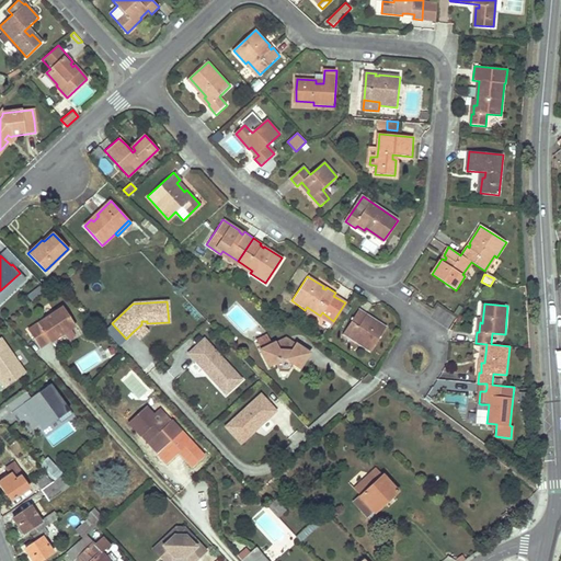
[(61,307),(27,330),(38,347),(47,341),(49,343),(65,332),(71,328),(75,325),(61,307)]
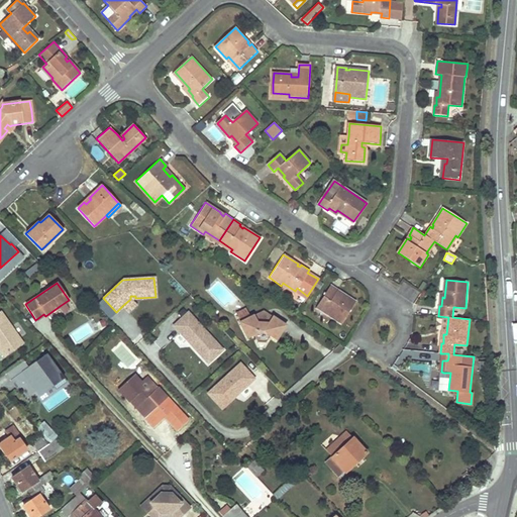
[(404,283),(398,293),(414,302),(420,292),(404,283)]
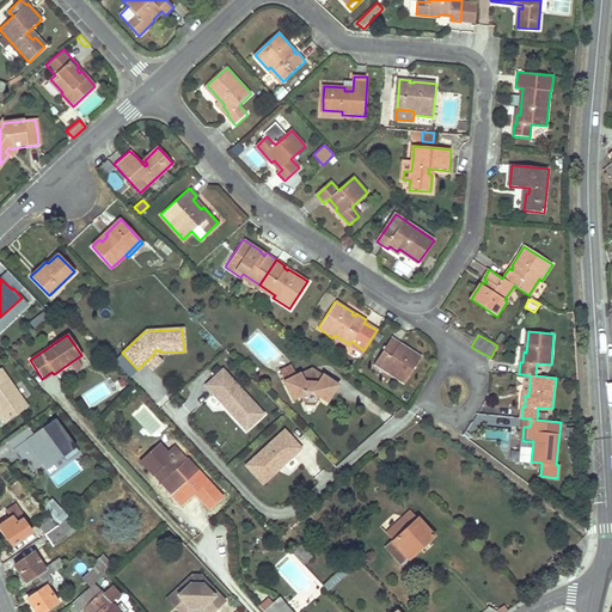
[(390,336),(383,348),(374,361),(390,371),(387,373),(403,384),(420,355),(403,344),(402,347),(397,344),(399,341),(390,336)]
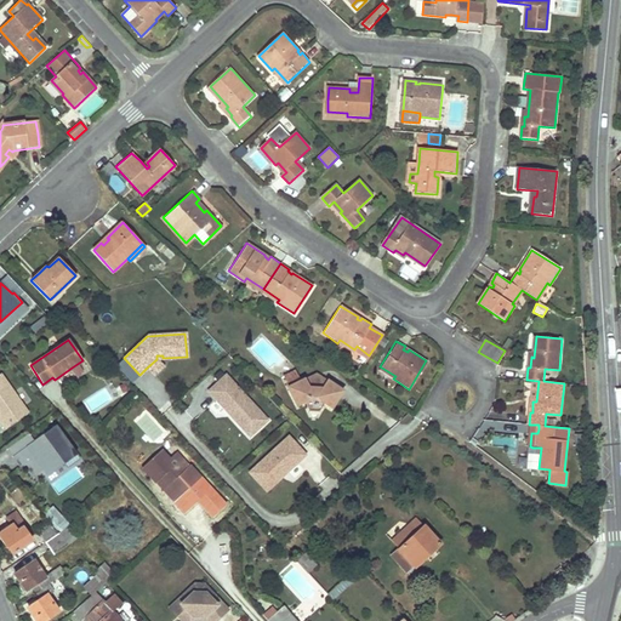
[(140,375),(125,359),(118,366),(132,381),(140,375)]
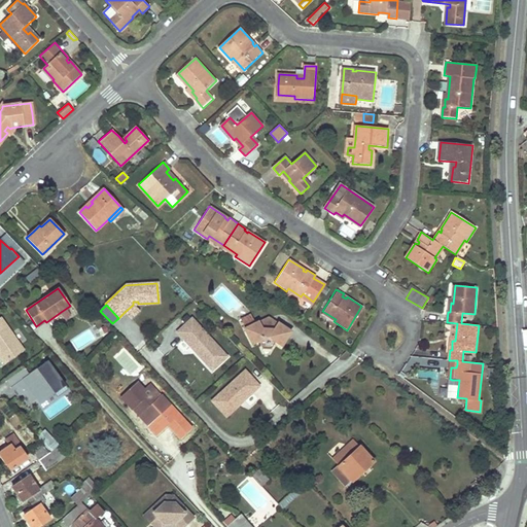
[(138,310),(133,305),(125,312),(130,318),(138,310)]
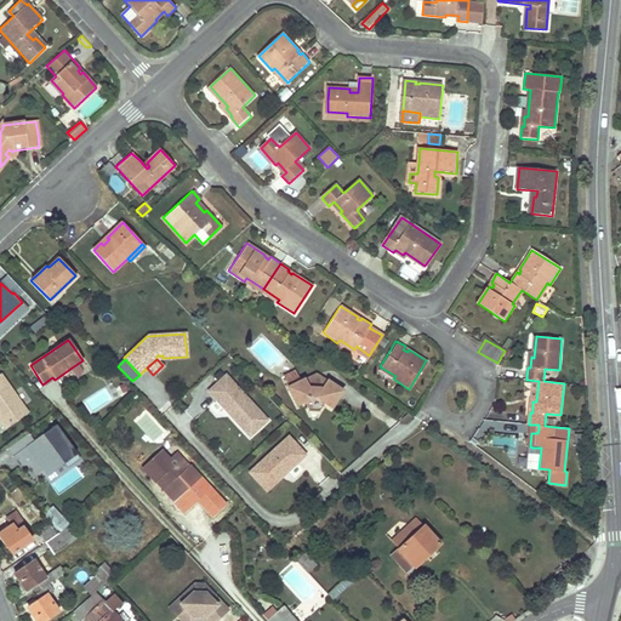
[(85,371),(79,363),(72,368),(78,376),(85,371)]
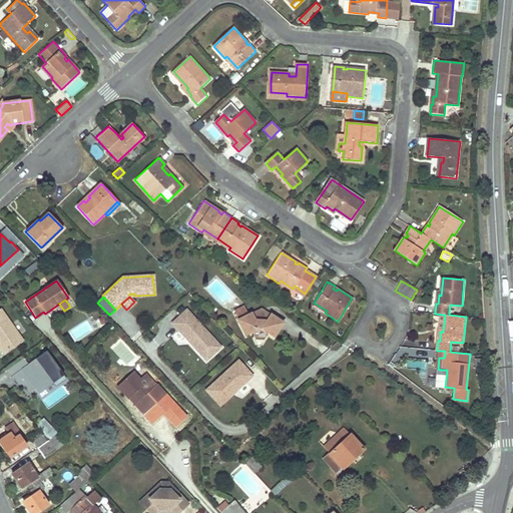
[(263,340),(265,337),(267,334),(272,337),(282,322),(269,314),(265,320),(255,319),(252,313),(247,315),(243,307),(233,312),(238,321),(246,336),(252,333),(255,339),(263,340)]
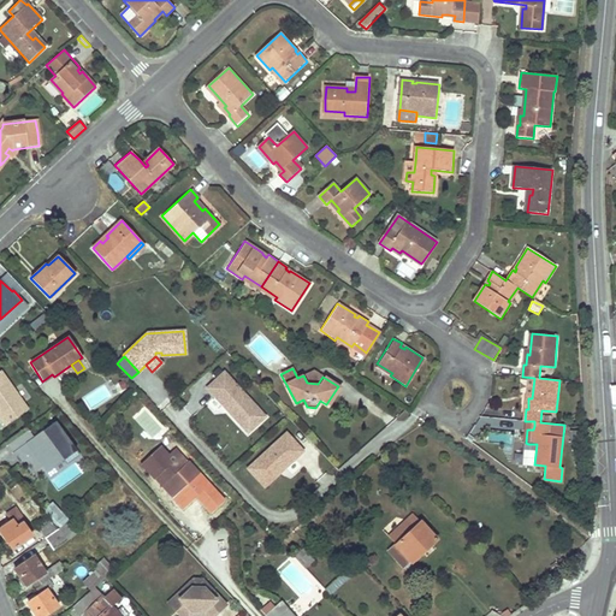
[(318,384),(323,377),(314,369),(303,375),(307,383),(318,384)]
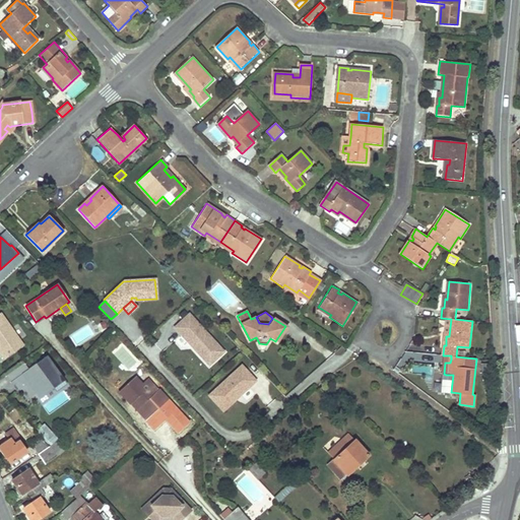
[(0,315),(0,314),(0,354),(2,360),(21,345),(0,315)]
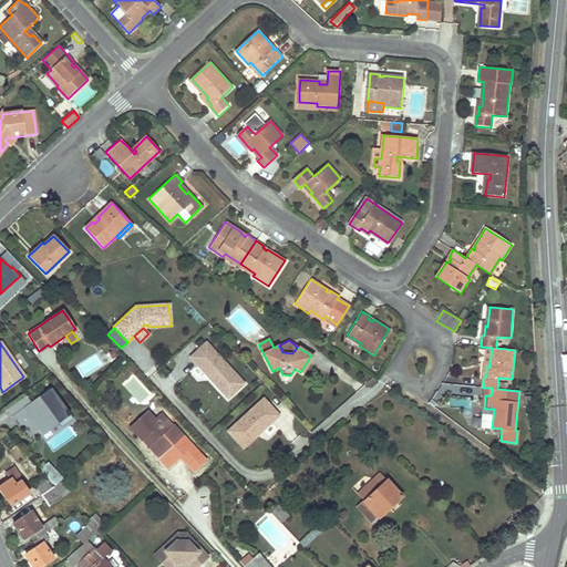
[(244,384),(206,342),(189,358),(206,375),(208,373),(212,378),(209,379),(227,400),(244,384)]
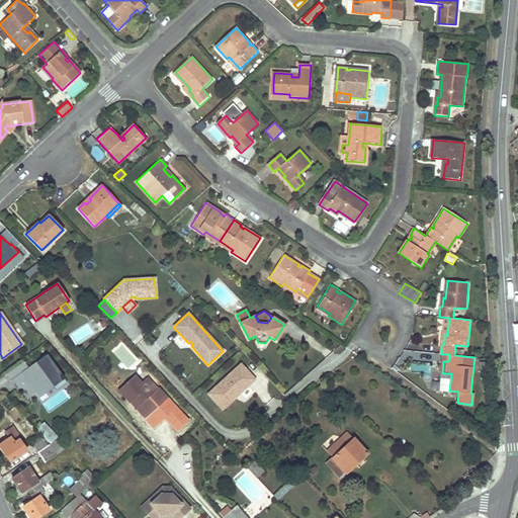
[(23,361),(6,373),(10,379),(12,378),(26,398),(35,391),(39,397),(54,385),(51,379),(60,373),(47,354),(27,367),(23,361)]
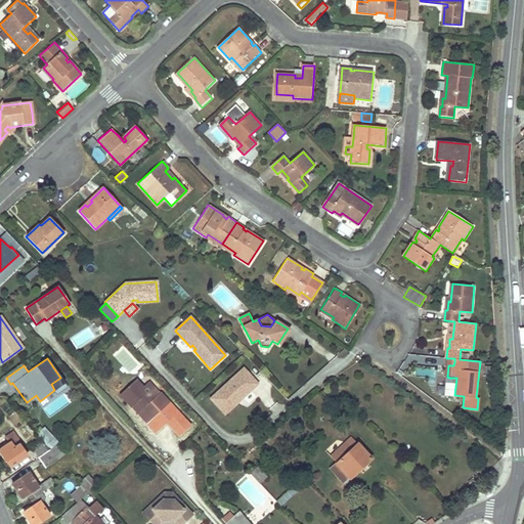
[(444,382),(449,383),(449,378),(447,377),(448,365),(453,365),(454,362),(454,358),(446,358),(444,382)]
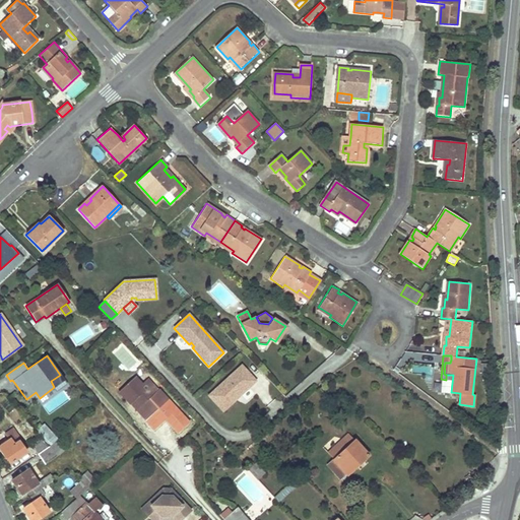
[(256,382),(242,366),(207,395),(222,411),(256,382)]
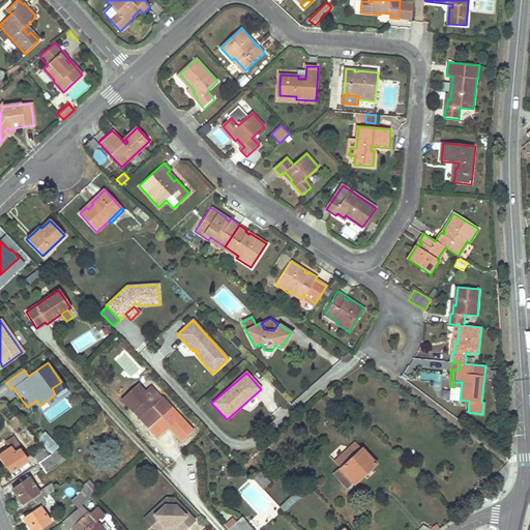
[(454,387),(453,400),(460,400),(462,382),(454,382),(454,387)]
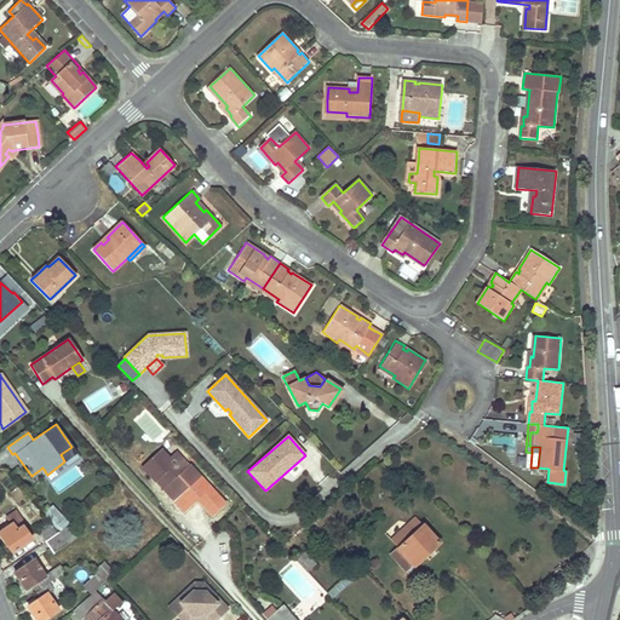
[(188,465),(185,468),(183,470),(176,463),(171,466),(168,464),(171,461),(168,458),(160,449),(142,466),(173,501),(188,488),(195,497),(207,486),(188,465)]
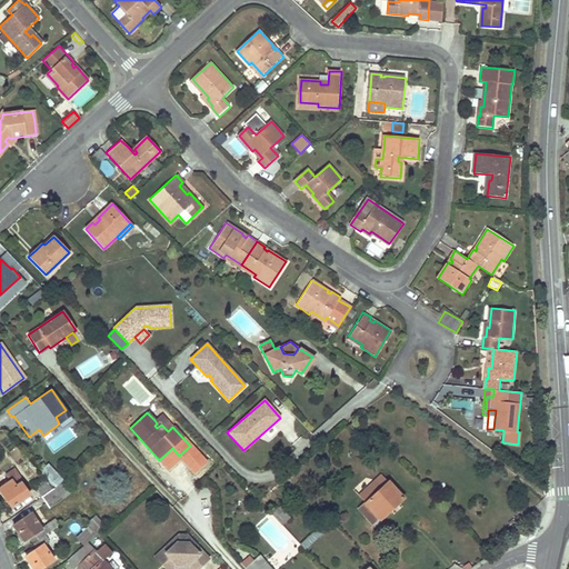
[(172,427),(161,413),(155,420),(157,423),(159,421),(161,425),(168,431),(170,429),(172,427)]
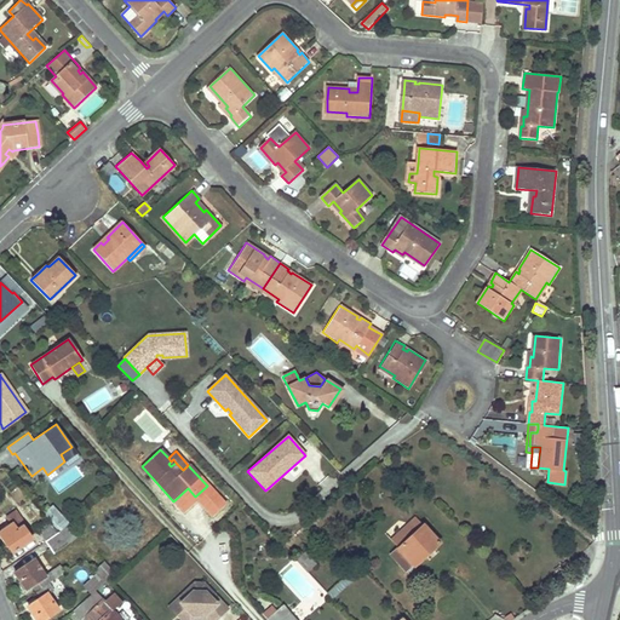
[(68,522),(51,504),(41,512),(47,518),(58,530),(68,522)]
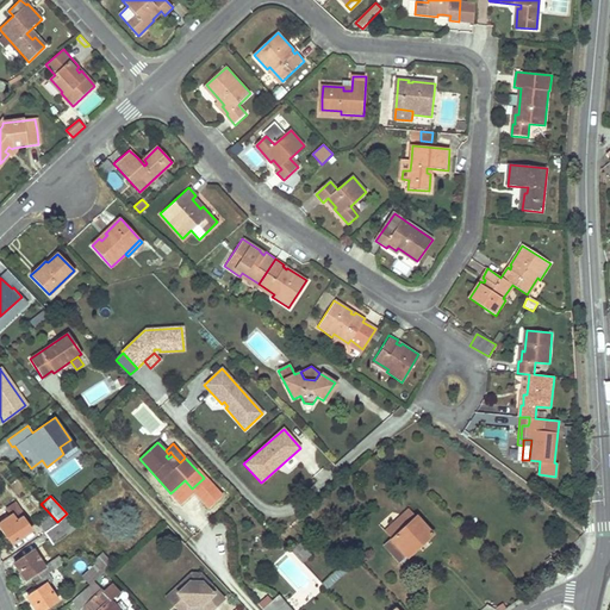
[(409,509),(385,531),(391,539),(415,517),(416,516),(409,509)]
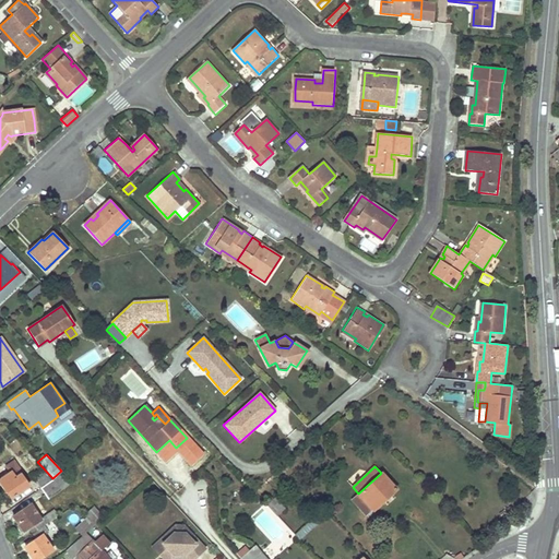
[(33,475),(40,487),(52,478),(43,467),(38,472),(33,475)]
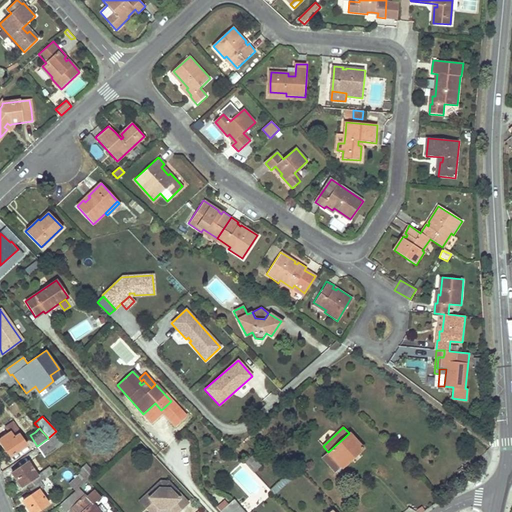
[(57,447),(64,440),(56,431),(48,438),(57,447)]
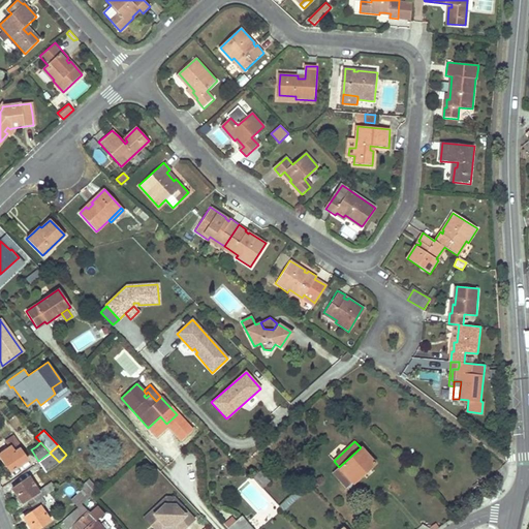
[(10,446),(4,450),(0,454),(0,457),(10,471),(26,460),(19,448),(14,453),(10,446)]
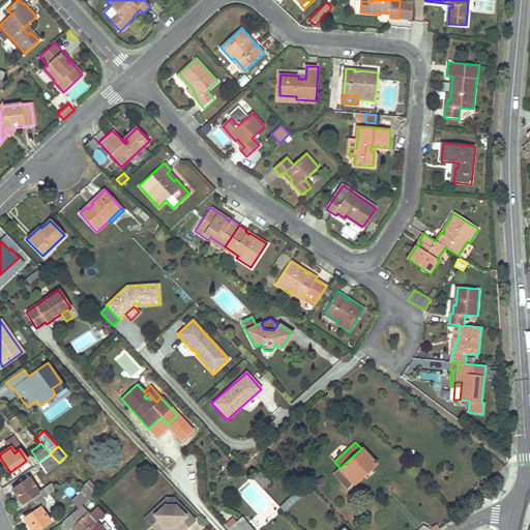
[(347,487),(350,484),(353,481),(355,483),(376,464),(361,448),(360,449),(340,468),(334,473),(347,487)]
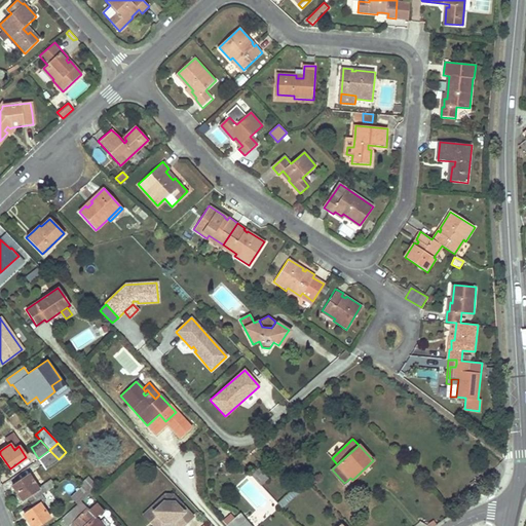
[(49,450),(38,458),(44,467),(59,459),(49,450)]
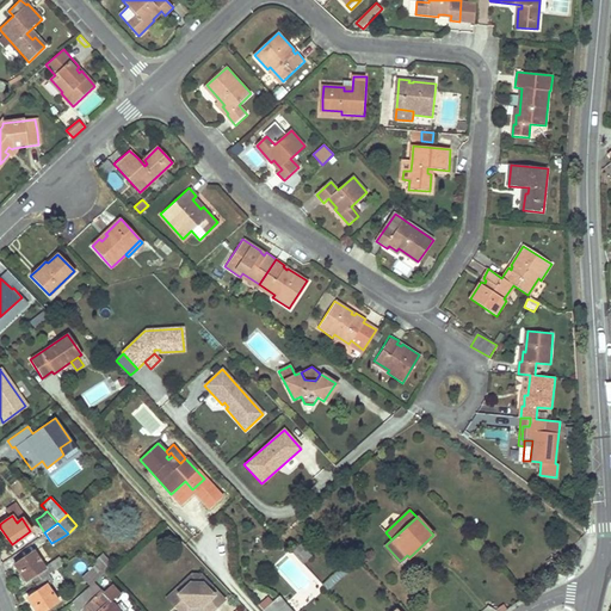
[(303,566),(313,557),(300,543),(290,551),(303,566)]
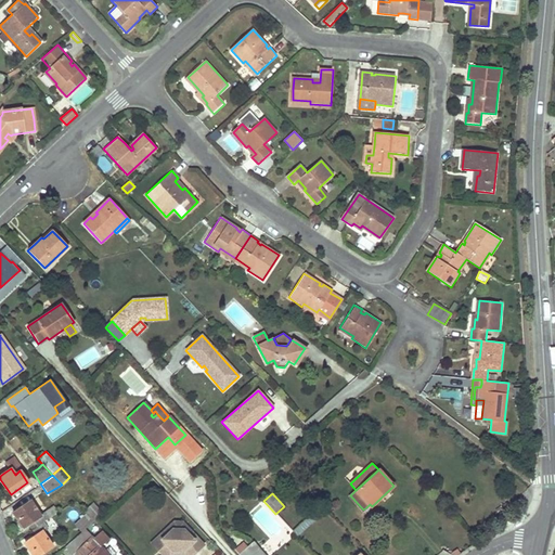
[(36,525),(42,521),(48,517),(44,513),(39,515),(29,501),(12,513),(17,521),(21,519),(23,523),(25,525),(33,520),(36,525)]
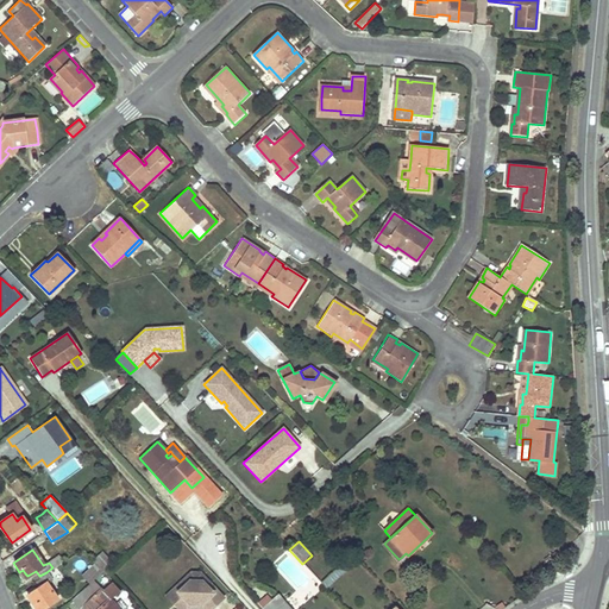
[(112,562),(104,553),(95,562),(102,570),(112,562)]
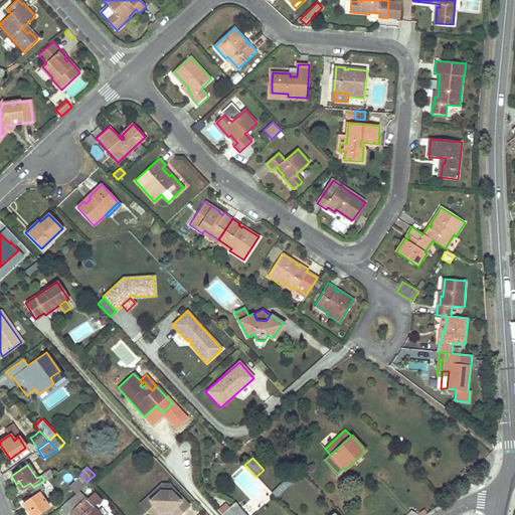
[(44,480),(52,475),(49,470),(41,476),(44,480)]
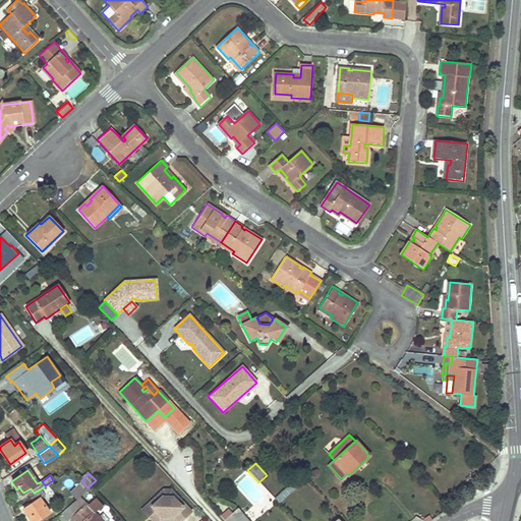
[(76,498),(79,496),(88,487),(81,480),(70,491),(76,498)]
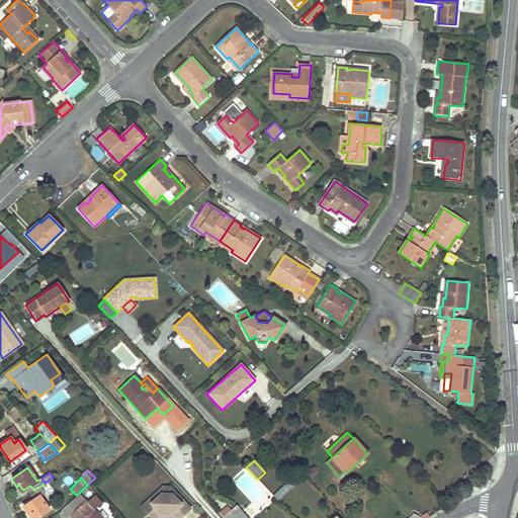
[(272,495),(274,497),(275,499),(295,482),(291,478),(272,495)]
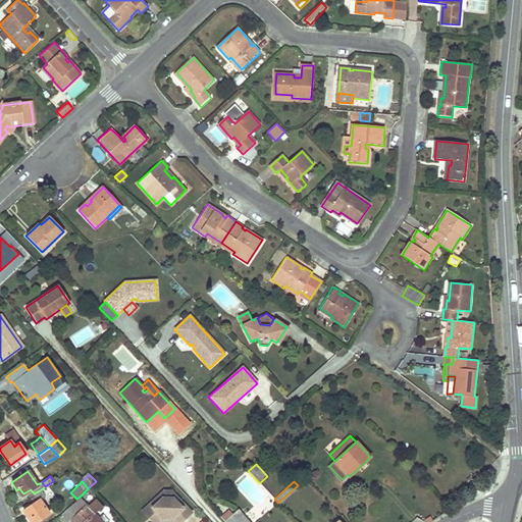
[(40,490),(34,493),(30,498),(33,503),(25,508),(30,515),(28,517),(31,521),(34,521),(48,512),(39,500),(44,496),(40,490)]
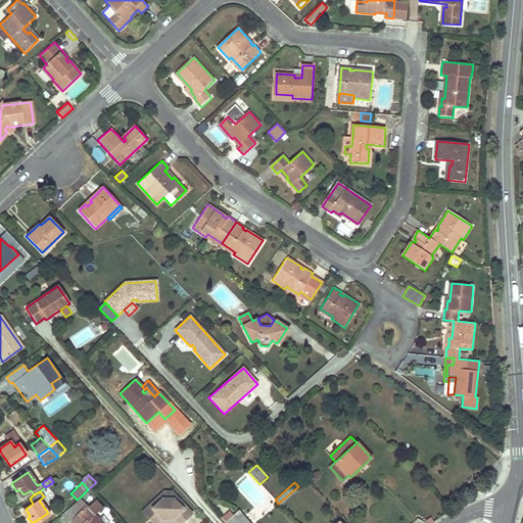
[(161,498),(144,514),(152,522),(155,522),(160,518),(171,519),(174,522),(179,522),(190,513),(171,491),(162,491),(158,495),(161,498)]
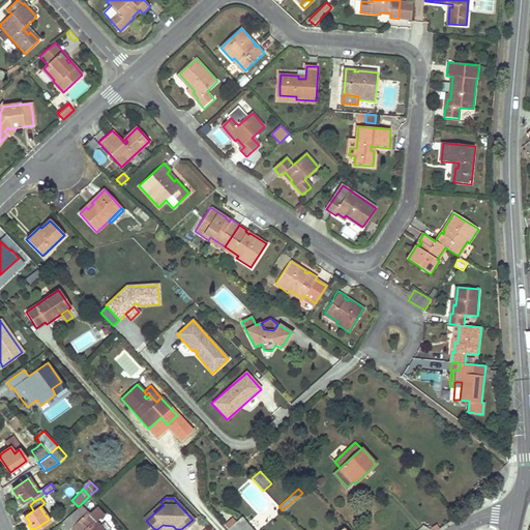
[(82,529),(84,529),(94,522),(104,513),(97,507),(89,514),(86,511),(87,511),(81,504),(78,506),(72,510),(74,512),(69,516),(82,529)]
